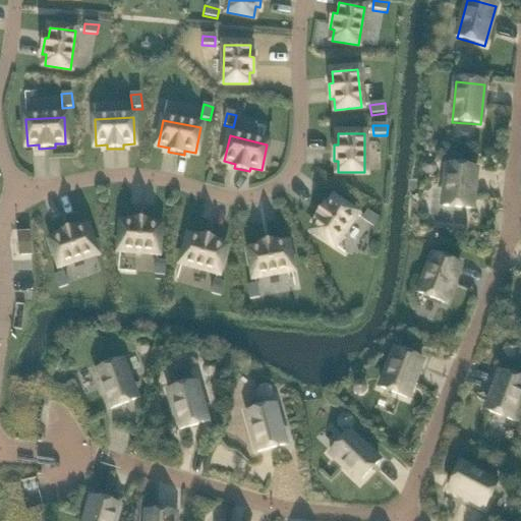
[(472,210),(476,170),(448,167),(444,208),(472,210)]
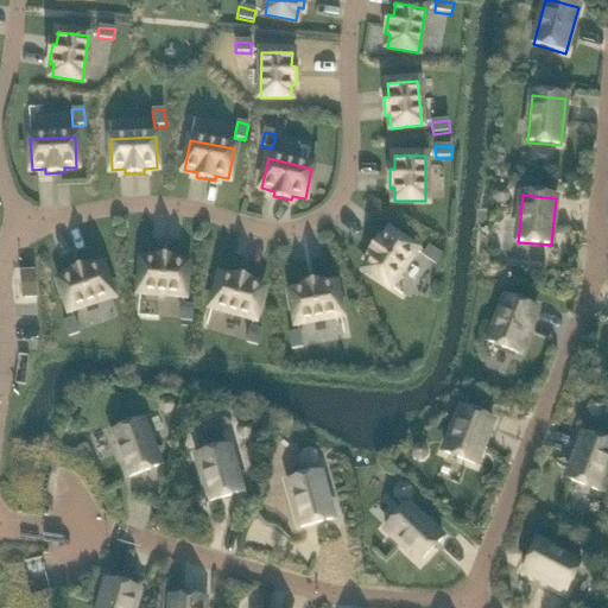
[(416,251),(390,233),(382,244),(379,241),(368,257),(372,260),(365,271),(390,287),(416,251)]
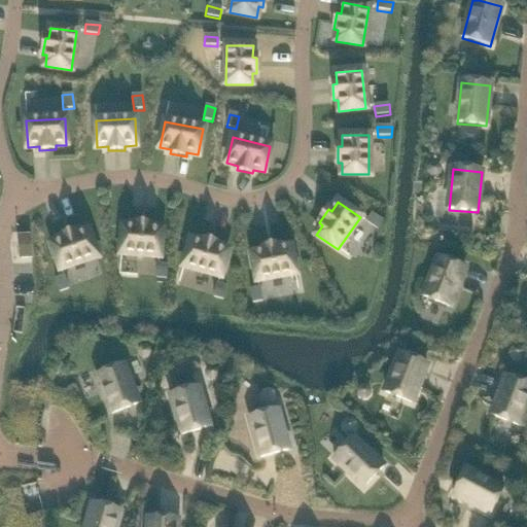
[(373,213),(366,222),(379,232),(384,222),(373,213)]
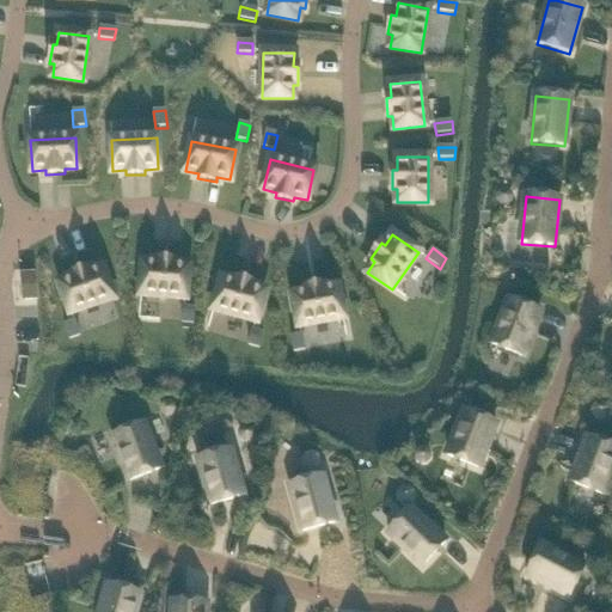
[(175,267),(176,262),(157,261),(155,264),(144,264),(140,294),(185,298),(188,268),(175,267)]
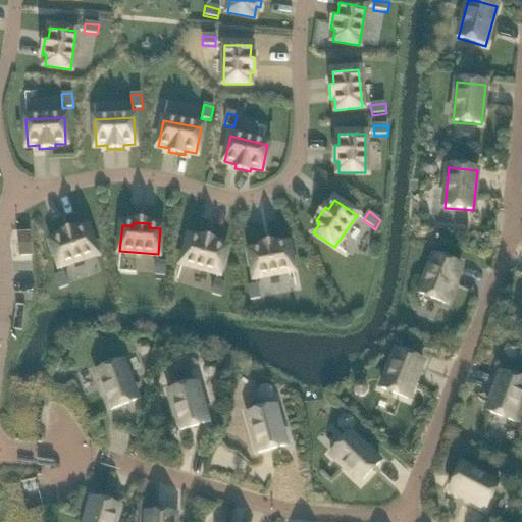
[(76,233),(75,229),(60,235),(61,239),(51,242),(59,267),(96,254),(88,229),(76,233)]
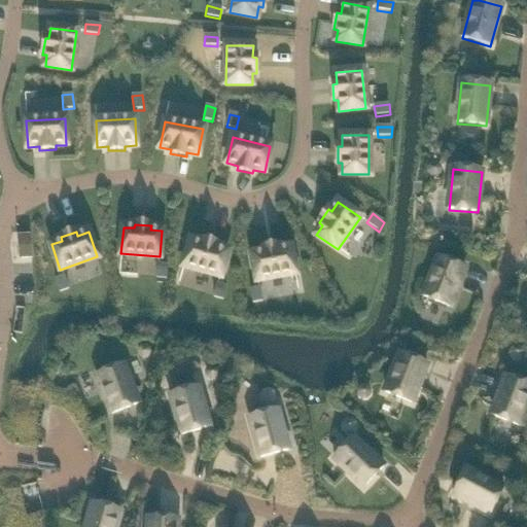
[(31,259),(30,237),(19,237),(21,260),(31,259)]
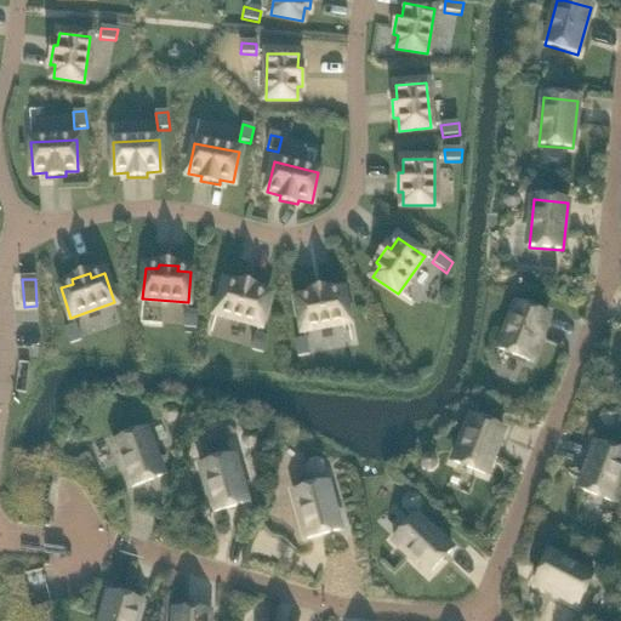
[(257,288),(239,283),(237,288),(224,284),(216,314),(261,326),(268,296),(256,292),(257,288)]
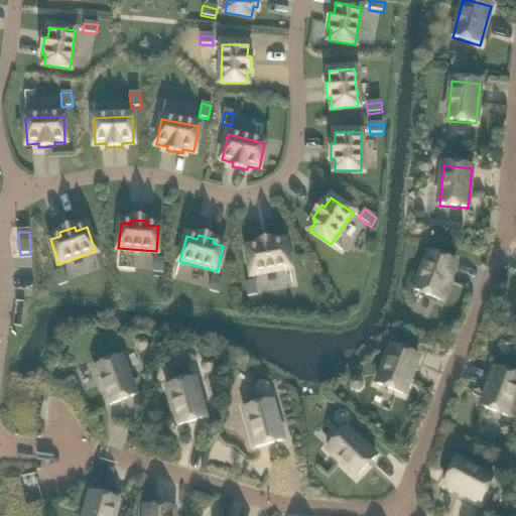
[(273,244),(273,240),(257,243),(258,247),(247,249),(252,274),(289,268),(284,242),(273,244)]
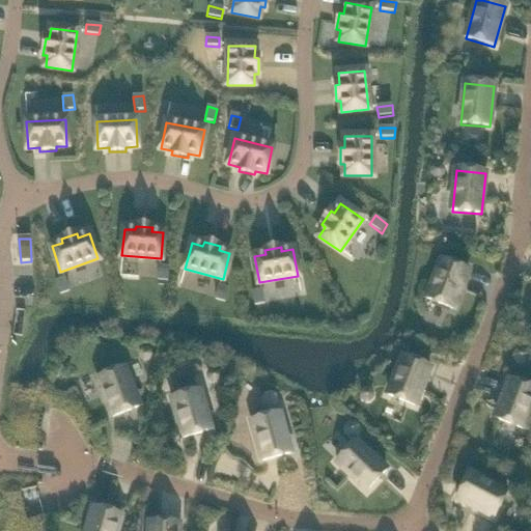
[(453,310),(469,272),(442,261),(426,300),(453,310)]
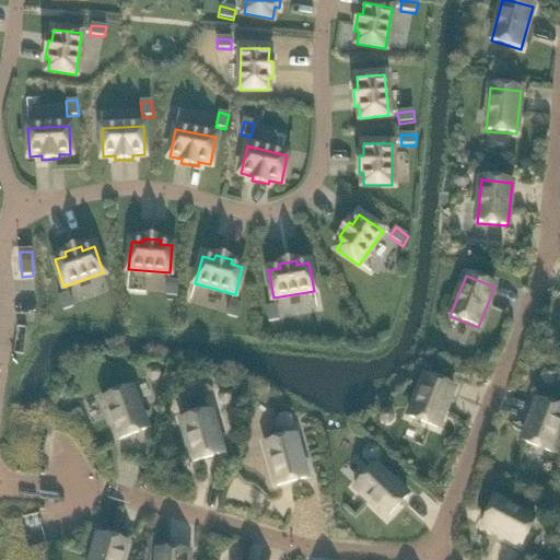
[(178,282),(166,281),(166,296),(177,298),(178,282)]
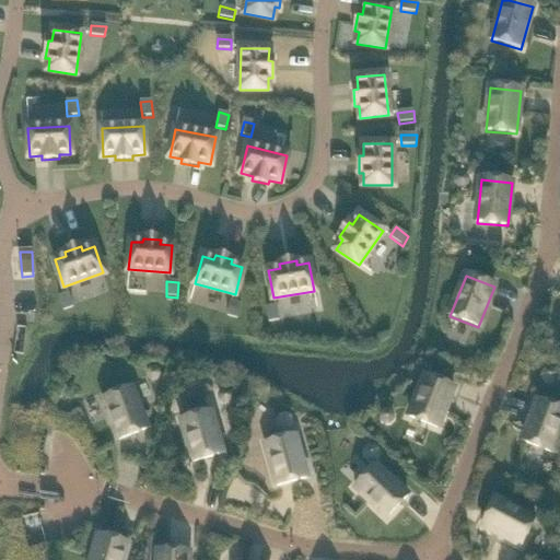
[(63,312),(73,308),(69,293),(58,298),(63,312)]
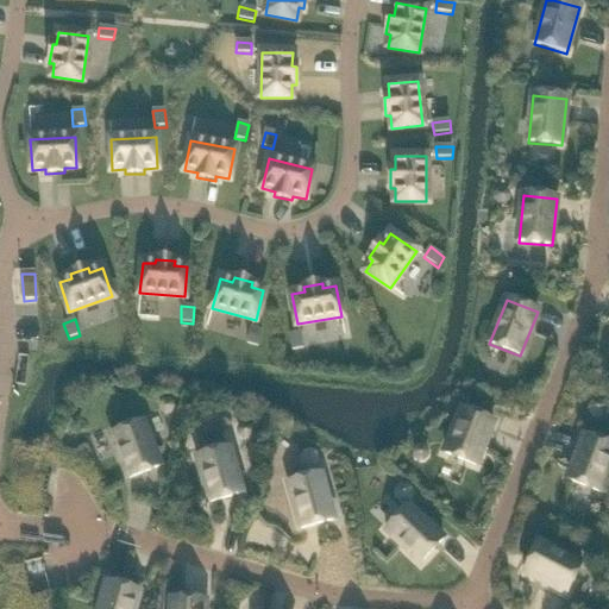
[(262,332),(251,328),(246,344),(258,347),(262,332)]
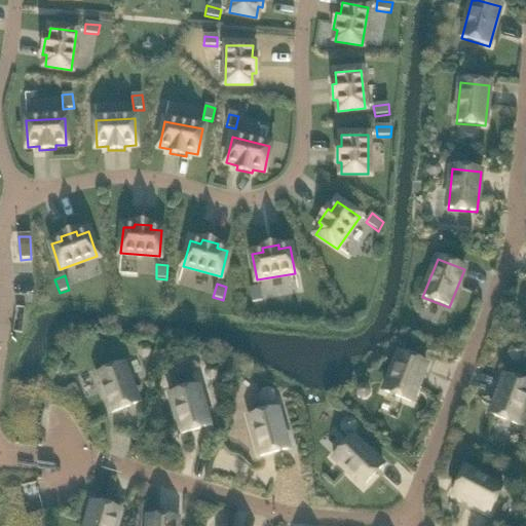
[(259,288),(249,290),(252,303),(262,302),(259,288)]
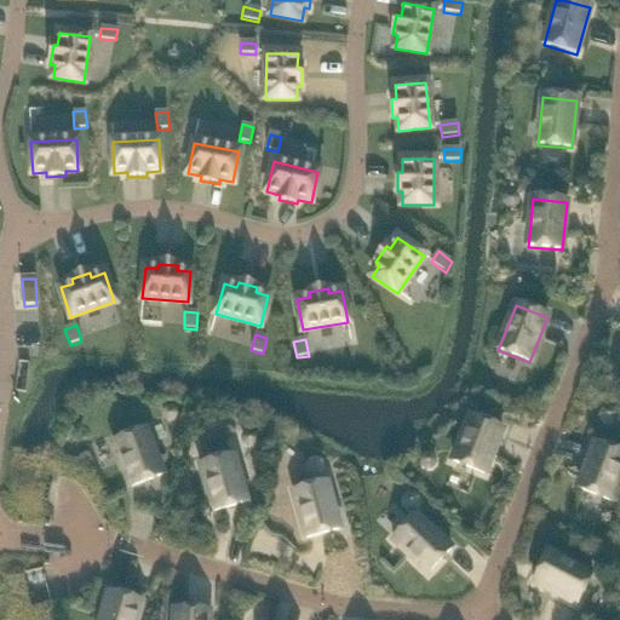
[(484,475),(503,430),(471,418),(453,463),(484,475)]
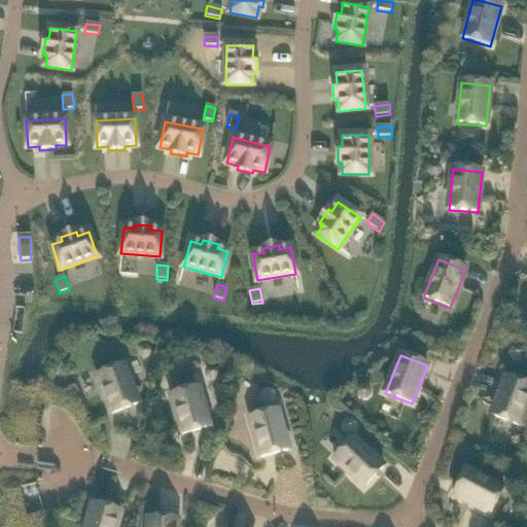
[(112,415),(139,405),(124,366),(97,377),(112,415)]
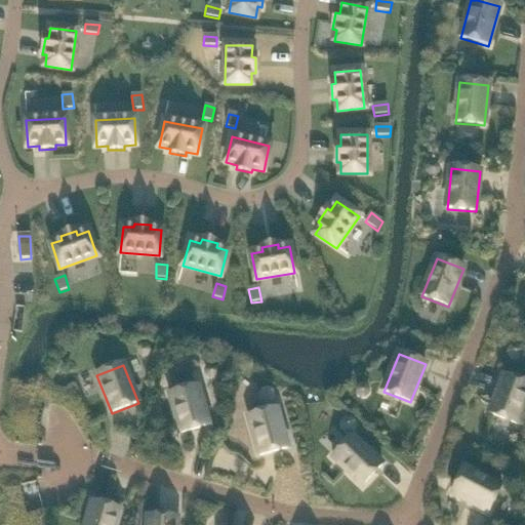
[(516,425),(524,401),(524,384),(505,376),(489,414),(516,425)]
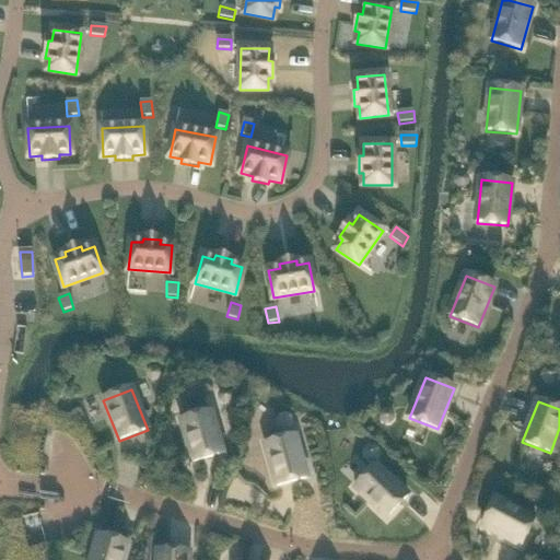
[(193,464),(223,455),(211,412),(182,421),(193,464)]
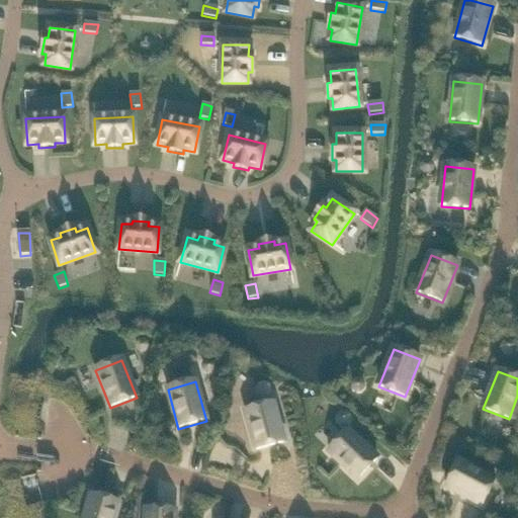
[(256,451),(283,443),(272,404),(245,412),(256,451)]
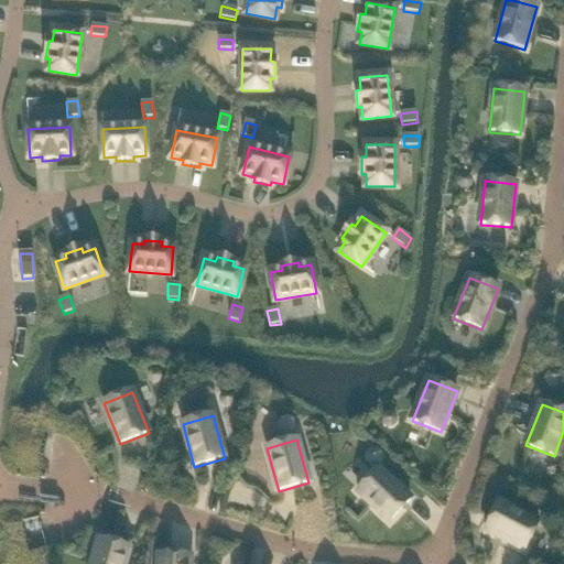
[(389,523),(411,500),(379,470),(357,492),(389,523)]
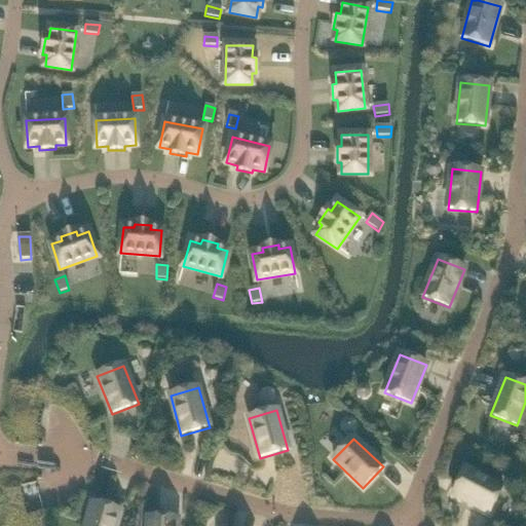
[(489,514),(502,488),(465,470),(453,495),(489,514)]
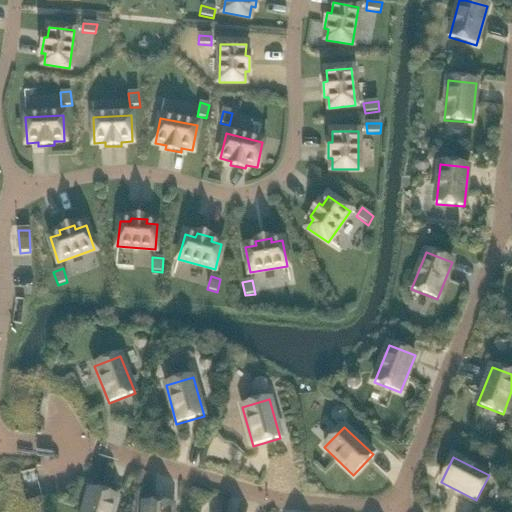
[(113,511),(117,498),(90,490),(84,511),(113,511)]
